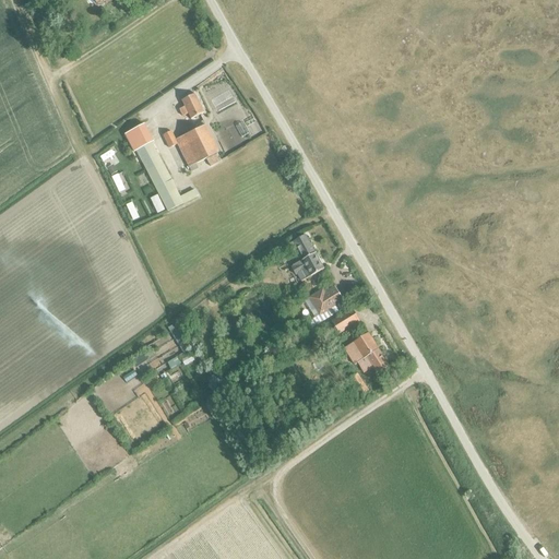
[(142,0),(134,0),(130,3),(134,10),(144,3),(142,0)]
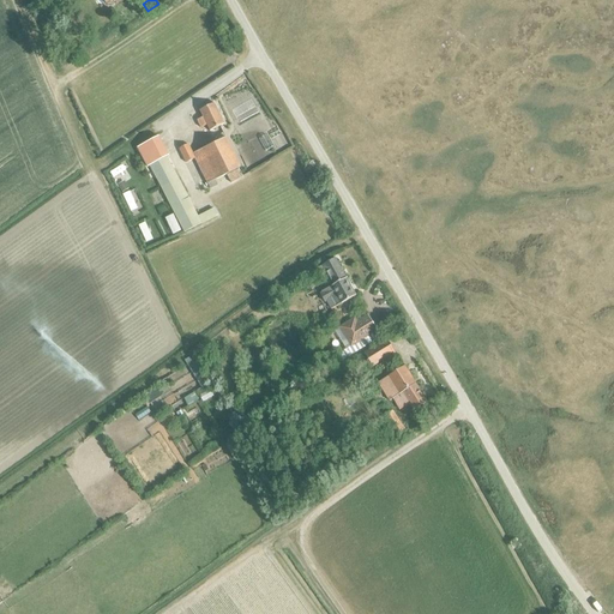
[(197,121),(202,128),(206,126),(210,132),(224,125),(215,104),(199,112),(203,118),(197,121)]
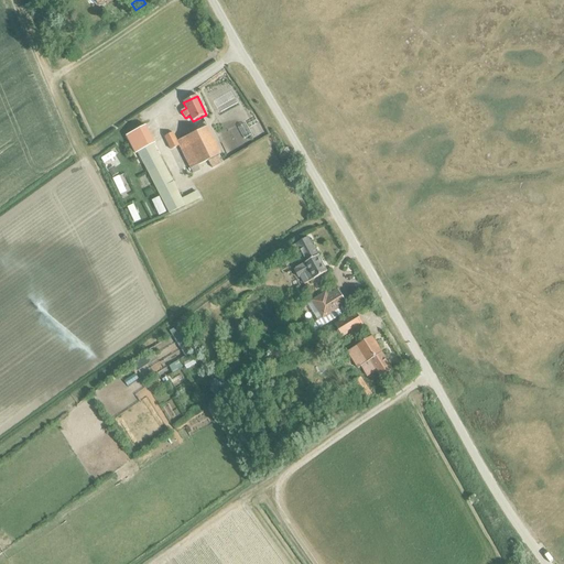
[(180,147),(193,174),(199,171),(197,166),(208,161),(213,170),(224,163),(219,155),(220,154),(205,122),(198,126),(202,130),(177,142),(173,133),(164,138),(171,150),(180,147)]
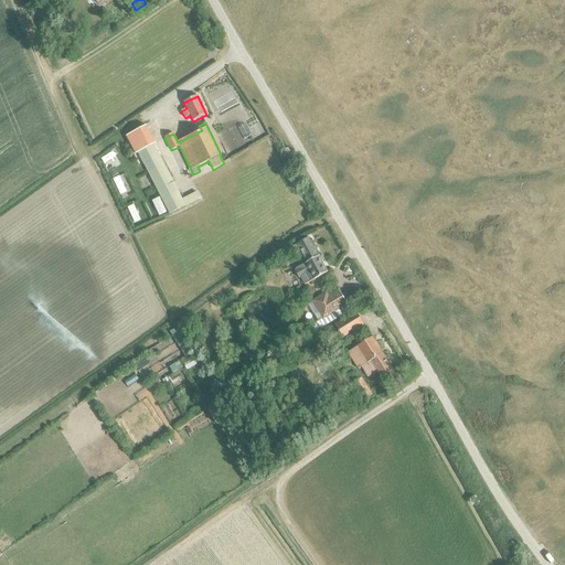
[(127,137),(136,155),(138,153),(170,214),(185,206),(201,200),(196,192),(182,200),(153,146),(156,145),(147,127),(127,137)]
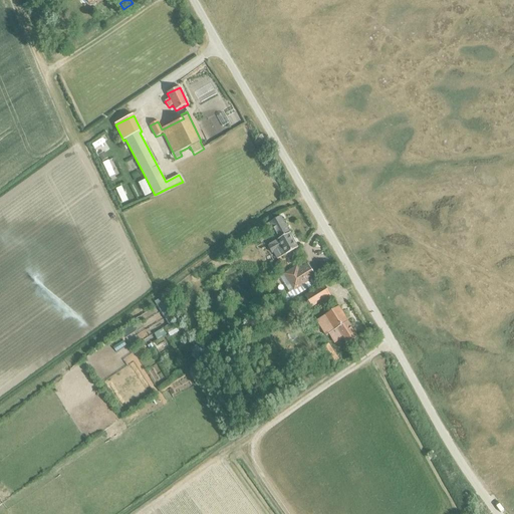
[(106,142),(103,137),(91,145),(94,150),(106,142)]
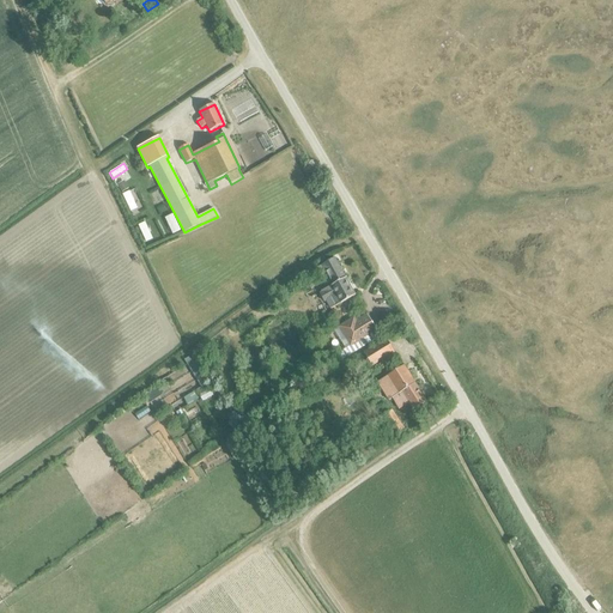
[(123,182),(117,186),(122,193),(128,189),(123,182)]
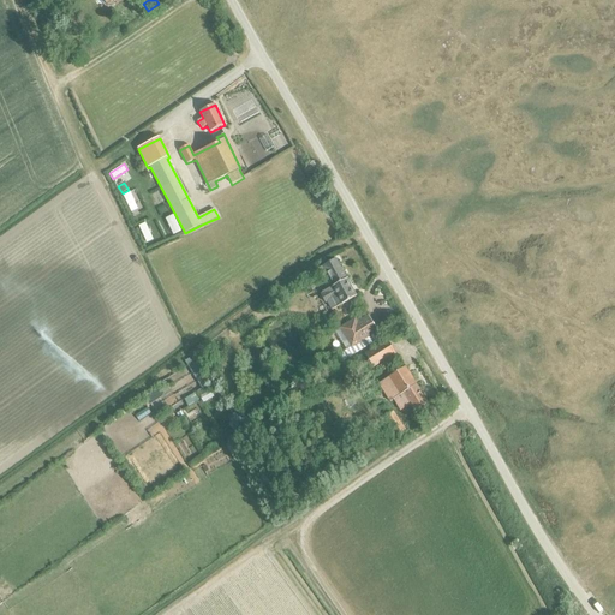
[(137,209),(129,192),(123,195),(131,213),(137,209)]
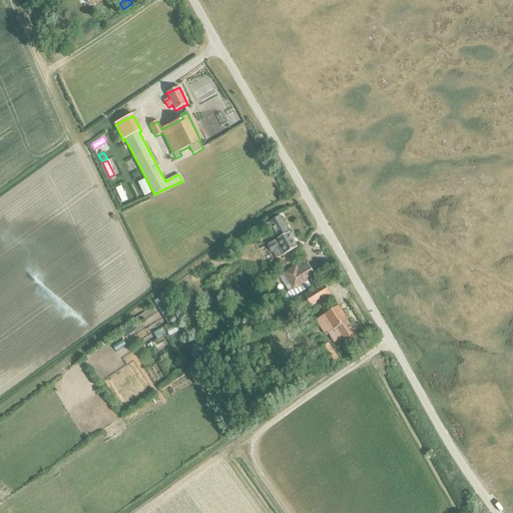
[(151,192),(143,178),(137,182),(144,196),(151,192)]
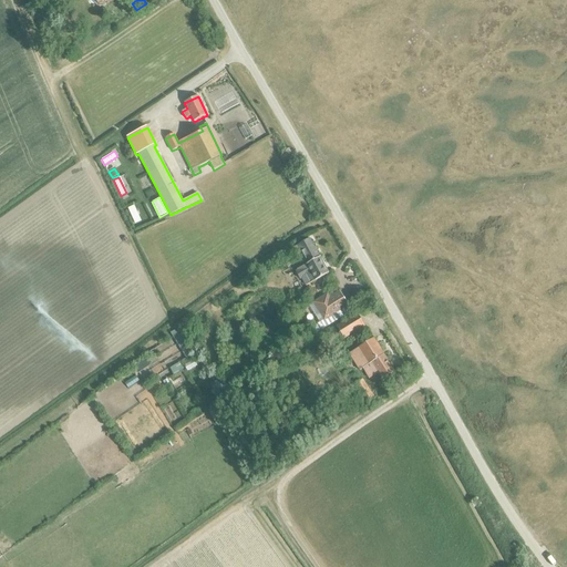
[(141,222),(133,205),(127,208),(134,225),(141,222)]
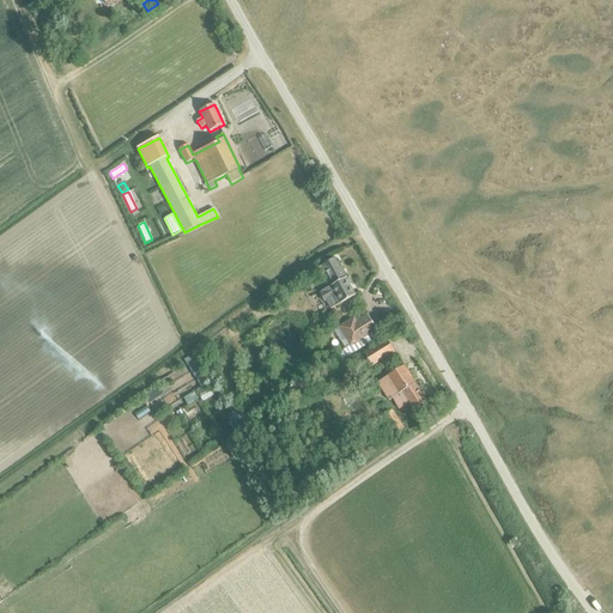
[(333,285),(321,292),(331,309),(354,296),(334,259),(319,268),(323,278),(327,275),(333,285)]
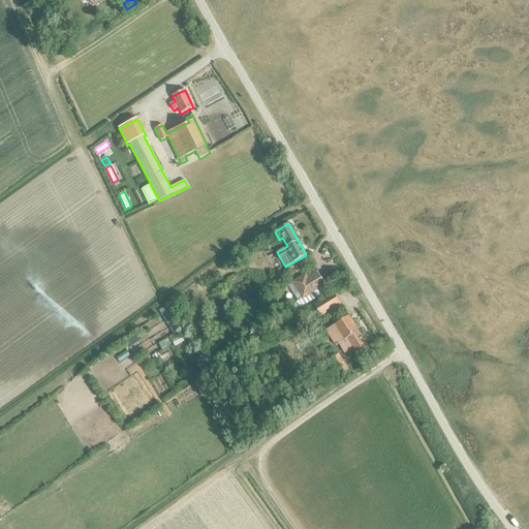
[(291,282),(301,298),(323,285),(316,273),(307,278),(305,275),(291,282)]
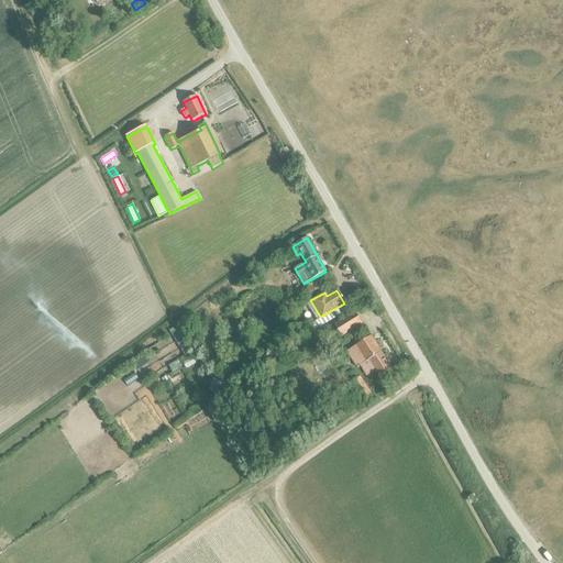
[(337,326),(342,335),(363,323),(356,313),(337,326)]
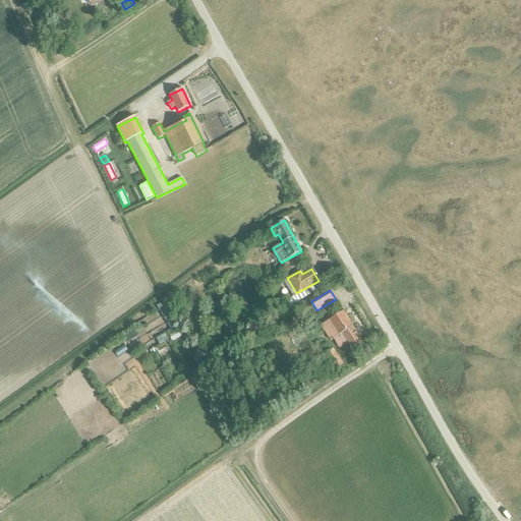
[(162,312),(168,323),(173,320),(167,309),(162,312)]
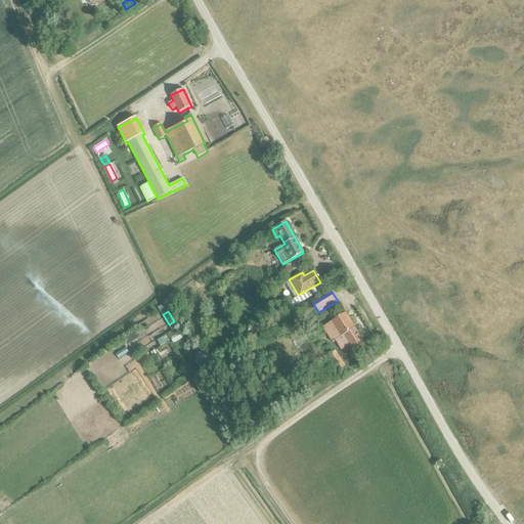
[(323,328),(333,343),(337,341),(342,350),(350,346),(354,351),(365,344),(346,313),(323,328)]
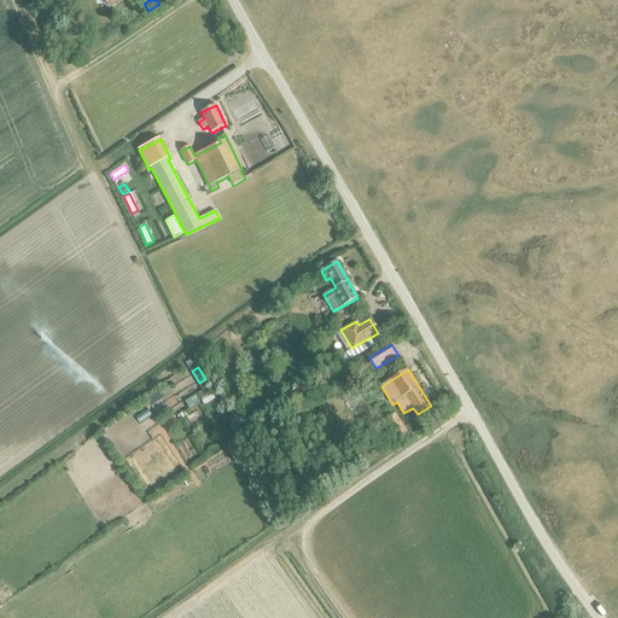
[(210,391),(200,397),(204,404),(215,398),(210,391)]
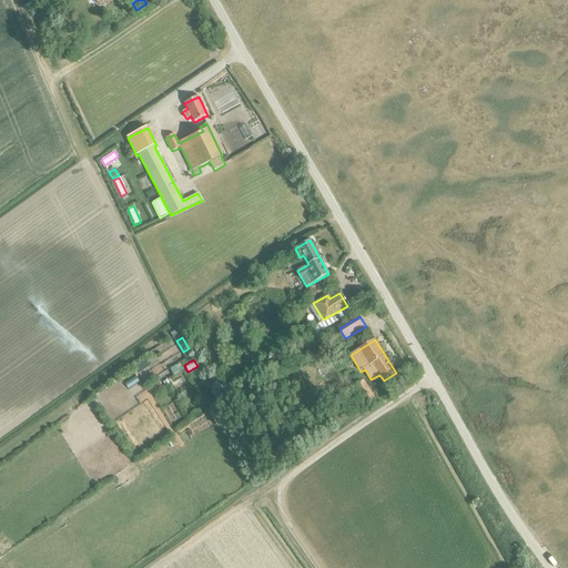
[(180,363),(171,368),(174,374),(183,369),(180,363)]
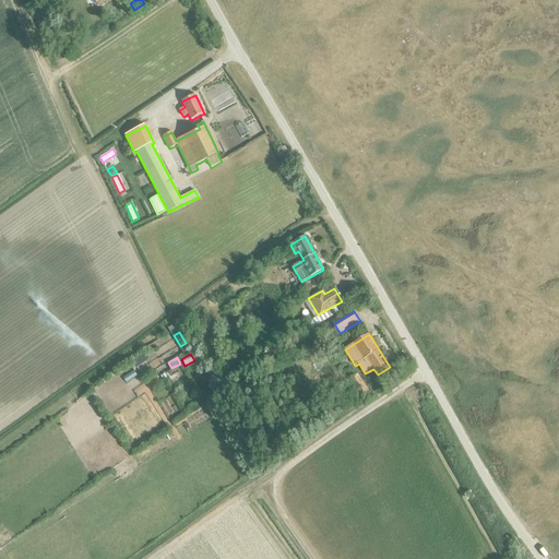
[(343,371),(346,376),(354,371),(351,367),(343,371)]
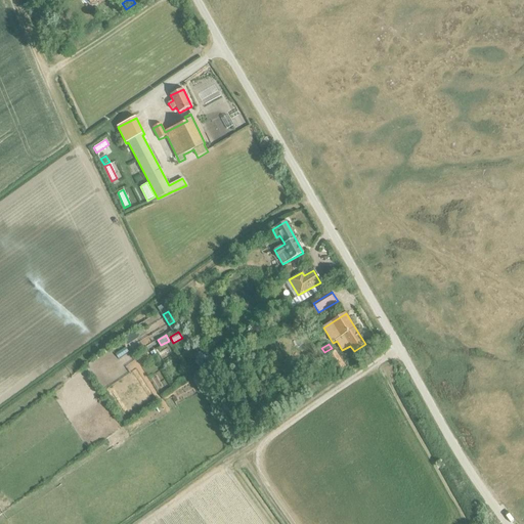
[(345,366),(341,361),(335,350),(328,355),(338,370),(345,366)]
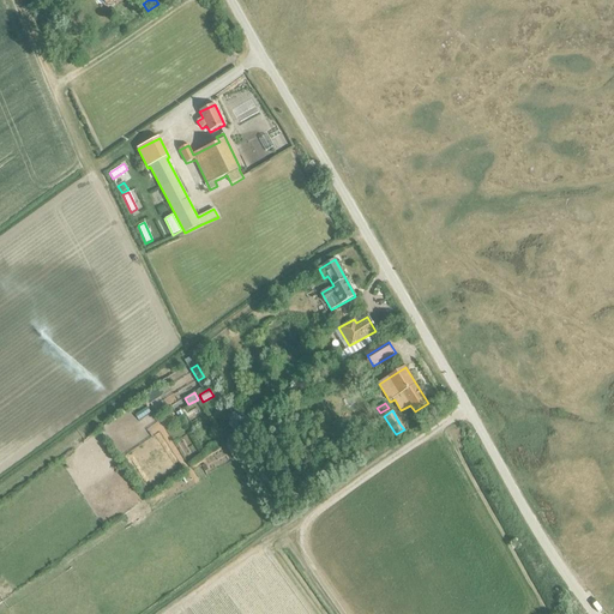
[(174,415),(166,420),(169,427),(178,421),(174,415)]
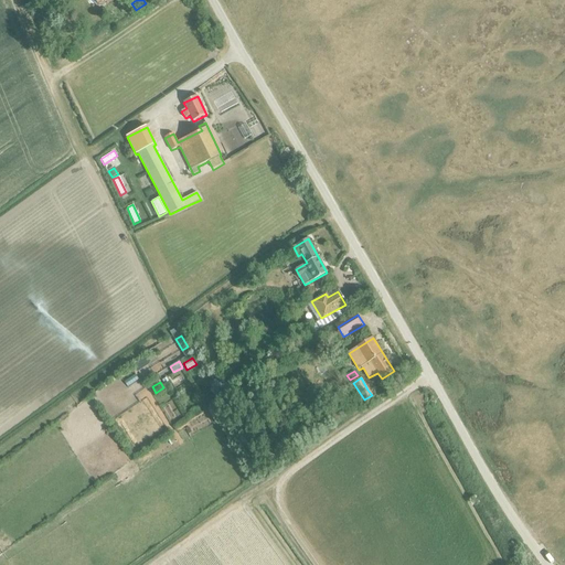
[(327,401),(330,407),(338,403),(333,396),(327,401)]
